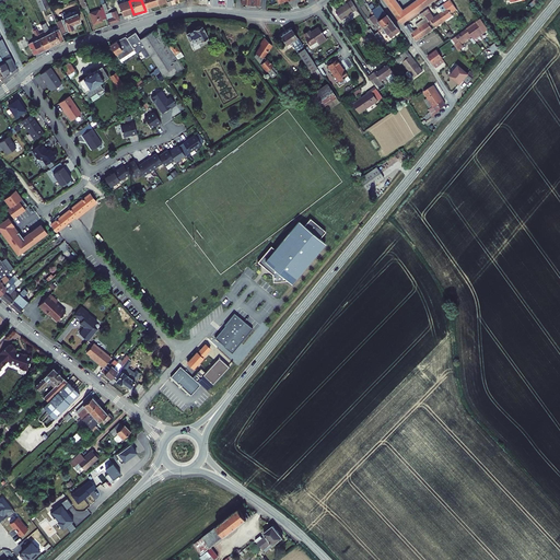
[(141,0),(146,11),(158,7),(154,0),(141,0)]
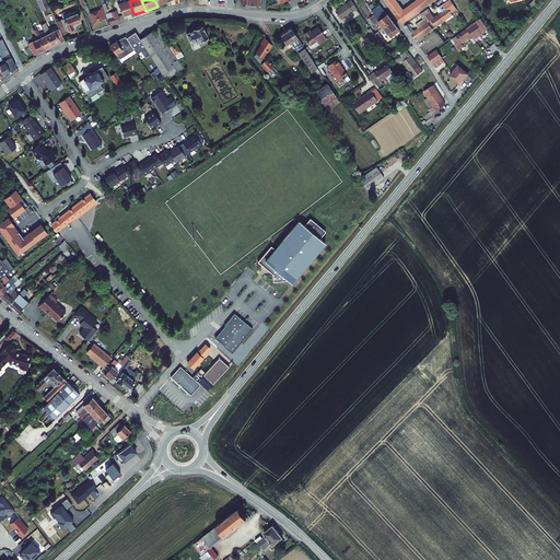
[(243,0),(243,6),(248,6),(248,7),(252,7),(252,8),(253,9),(261,10),(263,0),(243,0)]
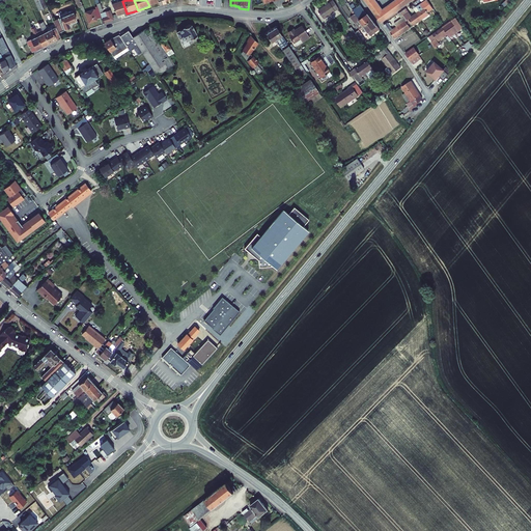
[(398,0),(384,11),(375,0),(364,0),(383,25),(409,6),(417,0),(398,0)]
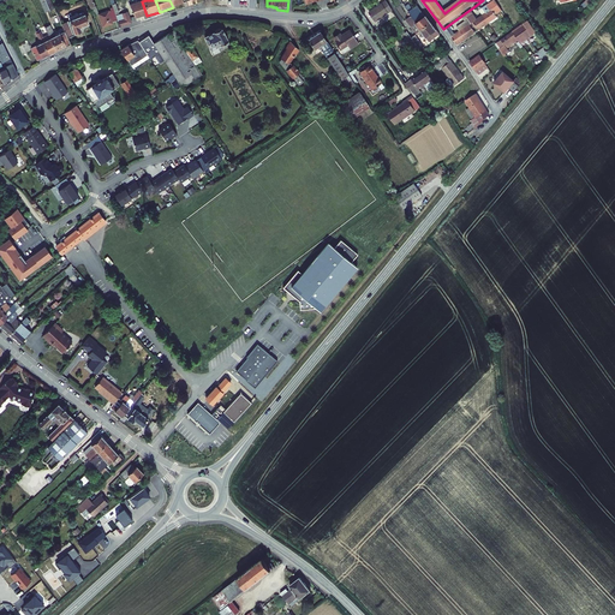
[(133,19),(147,16),(142,1),(129,6),(133,19)]
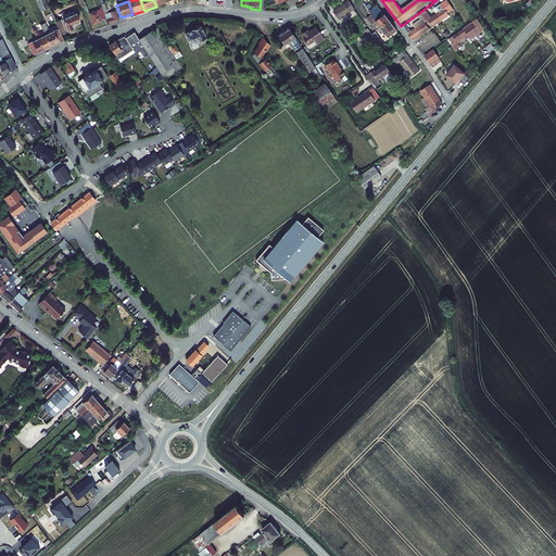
[(452,19),(451,16),(456,12),(449,2),(436,12),(439,16),(444,24),(452,19)]
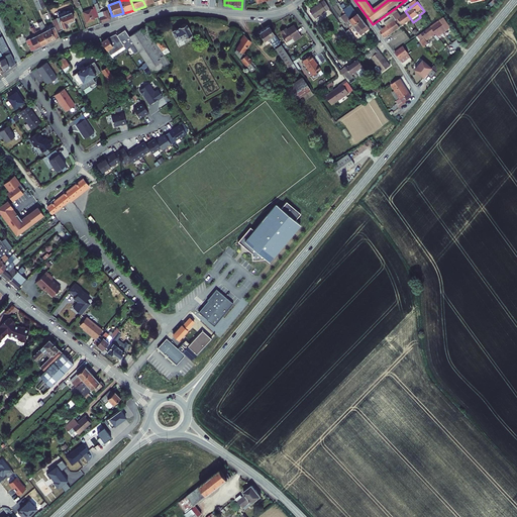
[(330,12),(325,4),(311,14),(316,22),(330,12)]
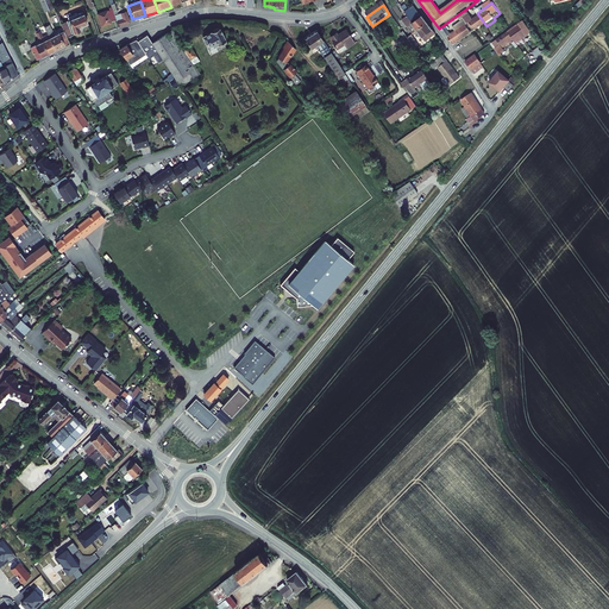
[(44,10),(48,18),(56,14),(52,7),(44,10)]
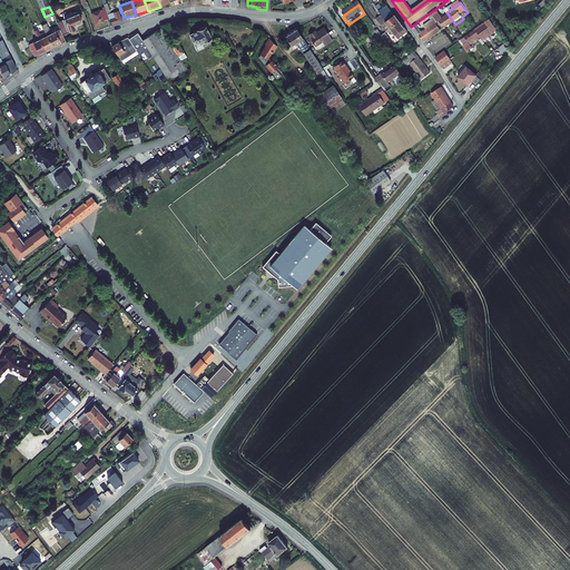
[(379,13),(382,18),(385,22),(394,17),(386,7),(379,13)]
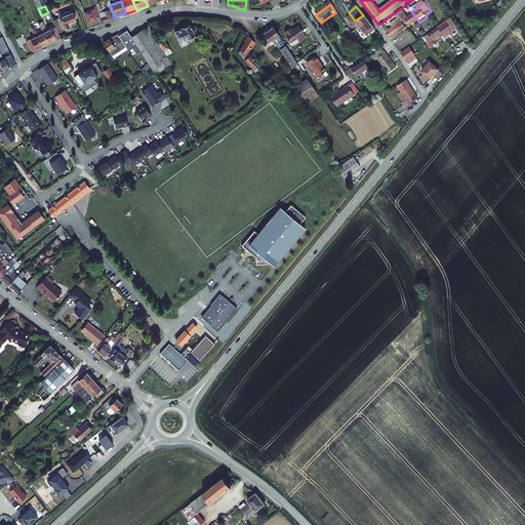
[(99,8),(96,9),(96,8),(84,11),(82,7),(79,8),(82,14),(84,13),(88,23),(95,19),(95,18),(99,16),(97,12),(101,11),(99,8)]
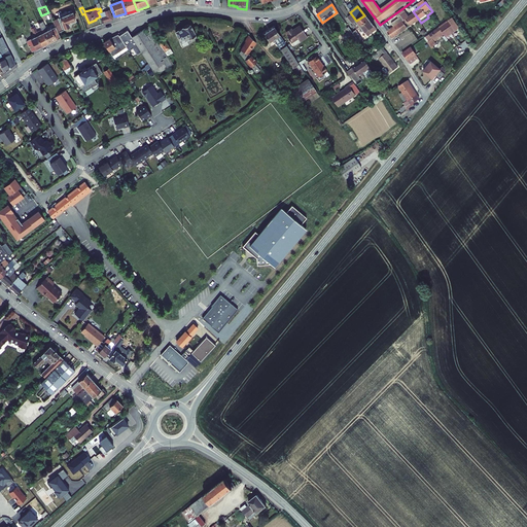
[(71,12),(58,18),(63,29),(71,26),(70,23),(74,22),(71,12)]
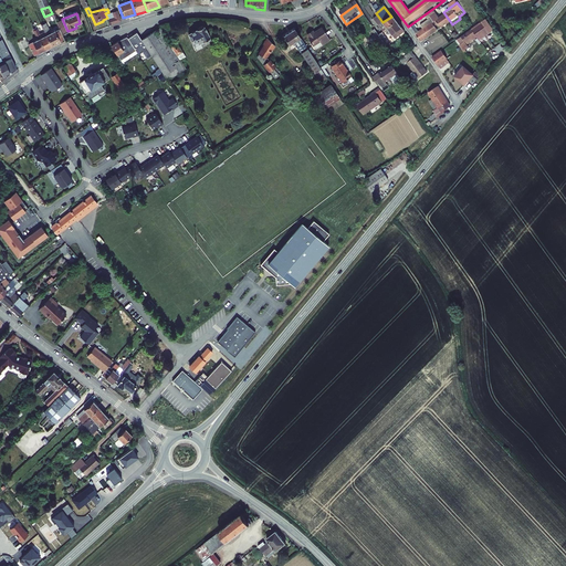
[(111,19),(108,19),(111,25),(121,22),(116,13),(109,16),(111,19)]
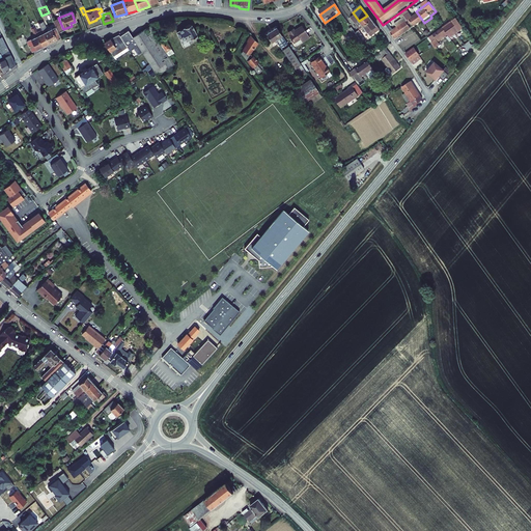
[(424,23),(419,16),(414,19),(411,15),(407,18),(407,19),(409,22),(413,26),(414,25),(416,28),(424,23)]
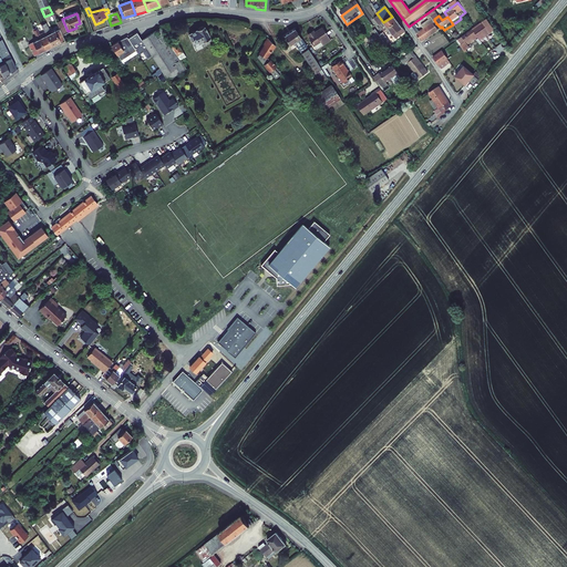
[(383,22),(380,18),(375,21),(385,34),(390,31),(399,23),(394,17),(384,24),(383,22)]
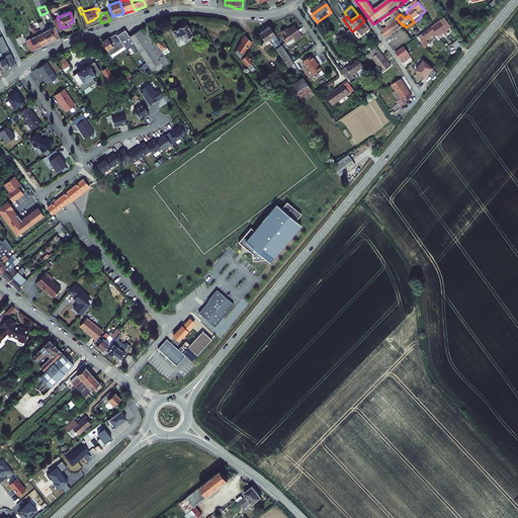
[(51,19),(54,26),(46,30),(40,22),(36,23),(40,32),(47,44),(59,37),(56,31),(61,30),(56,17),(51,19)]
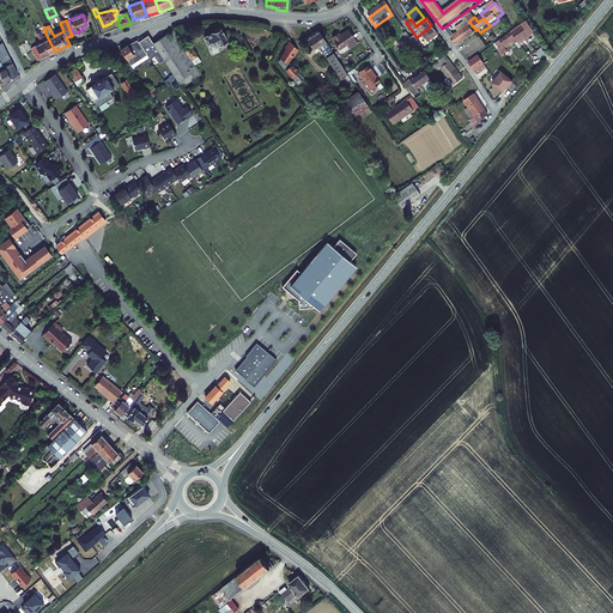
[(459,29),(461,34),(467,42),(477,35),(471,26),(472,25),(469,22),(459,29)]
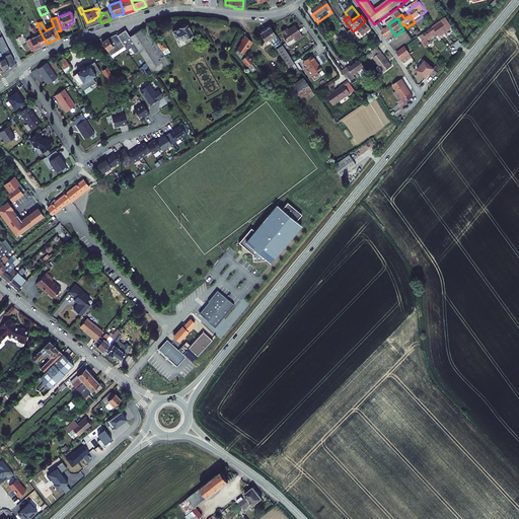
[(365,21),(357,28),(363,36),(372,30),(365,21)]
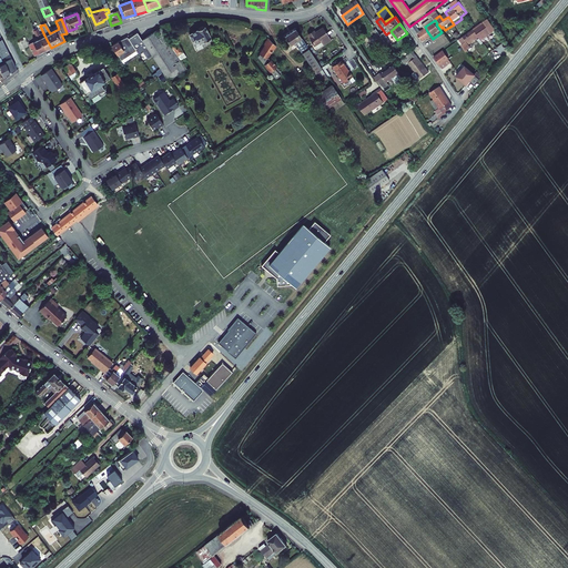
[(425,44),(433,39),(427,31),(422,34),(419,30),(421,29),(418,27),(417,27),(416,26),(412,29),(417,38),(419,36),(425,44)]
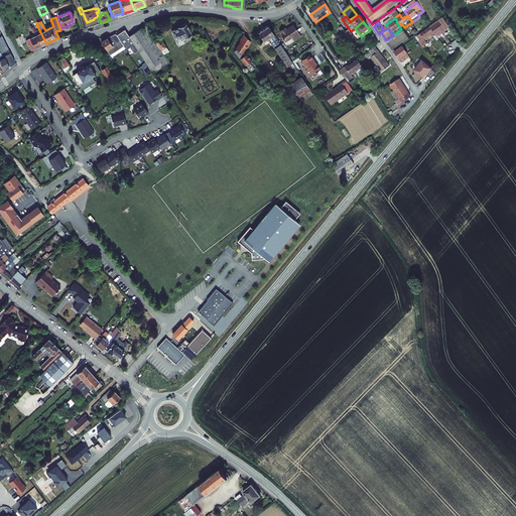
[(442,24),(440,24),(431,31),(435,36),(436,38),(447,31),(442,24)]
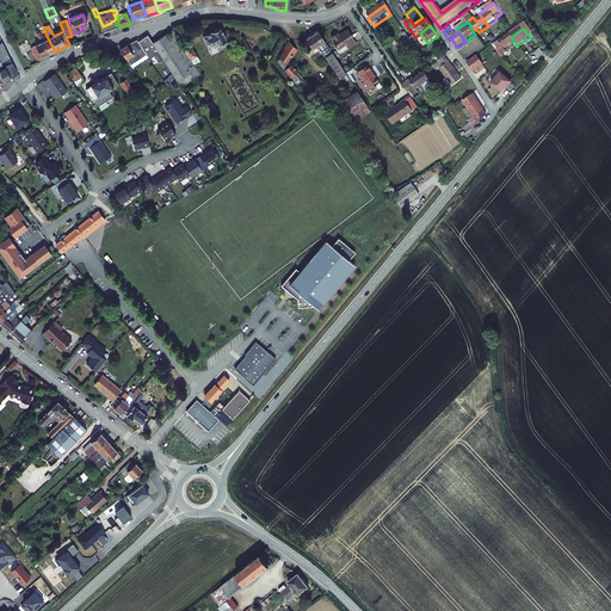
[(48,55),(55,51),(48,38),(43,41),(38,30),(36,31),(48,55)]
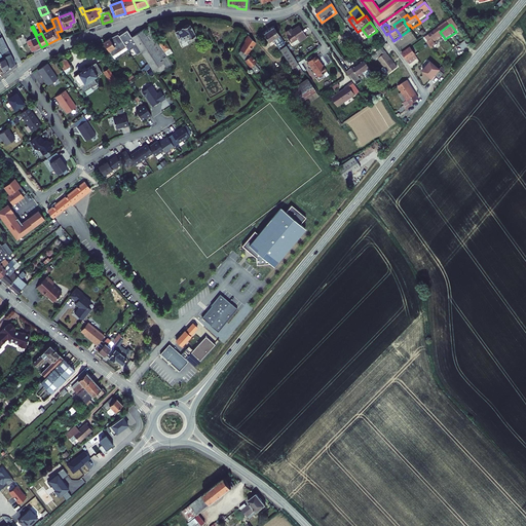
[(175,67),(170,59),(174,54),(164,40),(163,40),(153,26),(149,28),(148,28),(149,30),(133,40),(142,54),(152,70),(157,78),(175,67)]
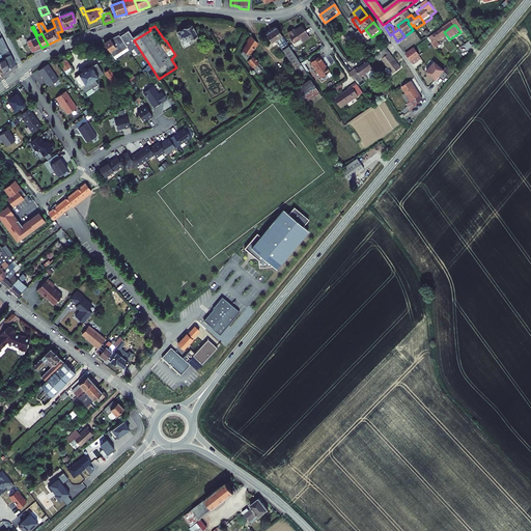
[(42,48),(31,27),(29,28),(33,37),(26,42),(32,53),(42,48)]
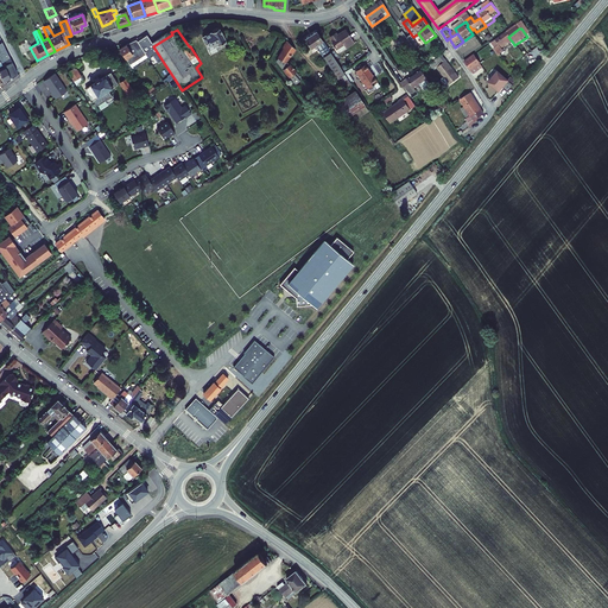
[(213,58),(219,55),(216,50),(227,44),(221,31),(203,40),(213,58)]
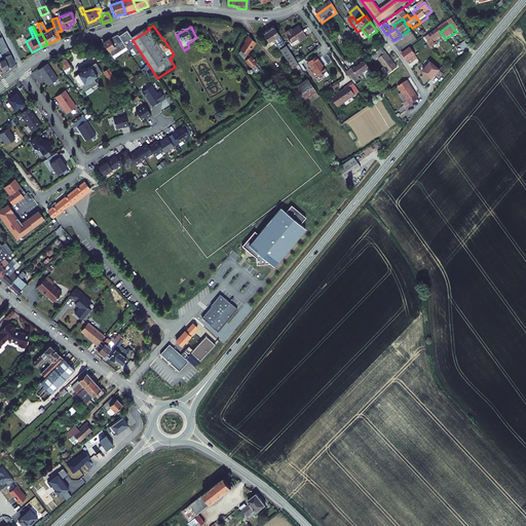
[(292,32),(287,35),(296,49),(308,40),(301,29),(294,34),(292,32)]
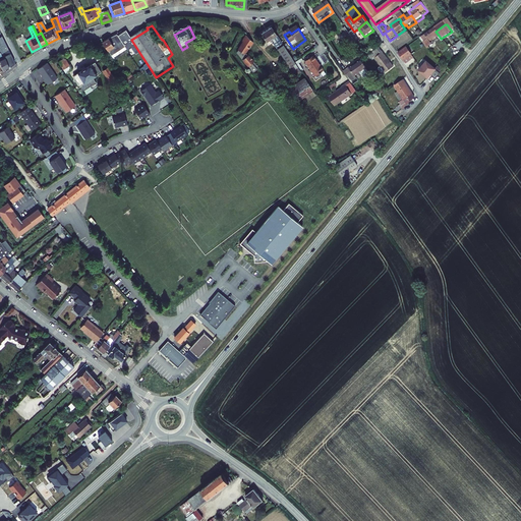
[(302,75),(272,31),(261,37),(267,46),(271,43),(296,79),(302,75)]
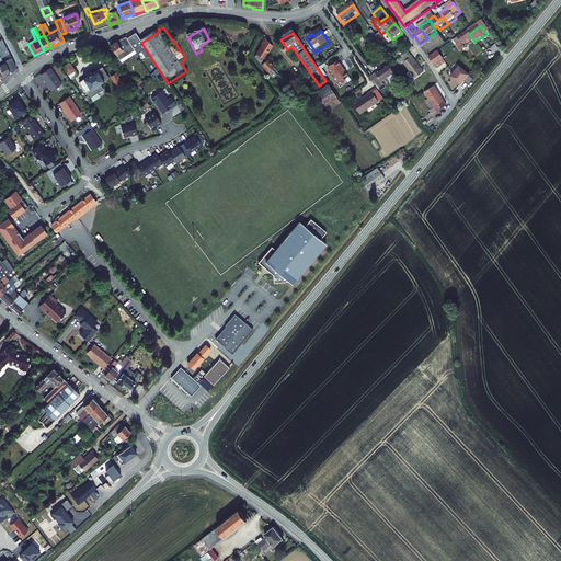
[(462,47),(473,39),(469,34),(459,41),(462,47)]
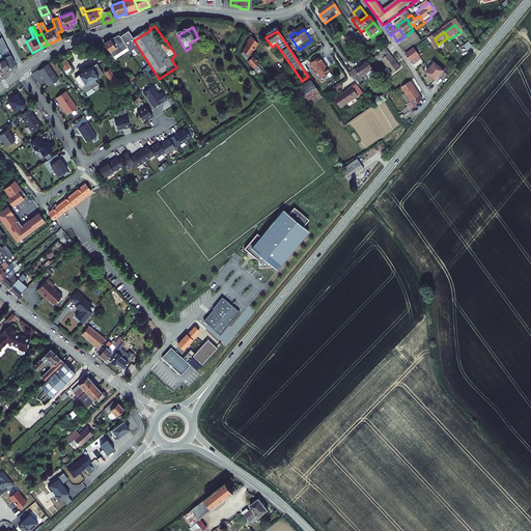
[(365,42),(359,33),(356,35),(362,45),(365,42)]
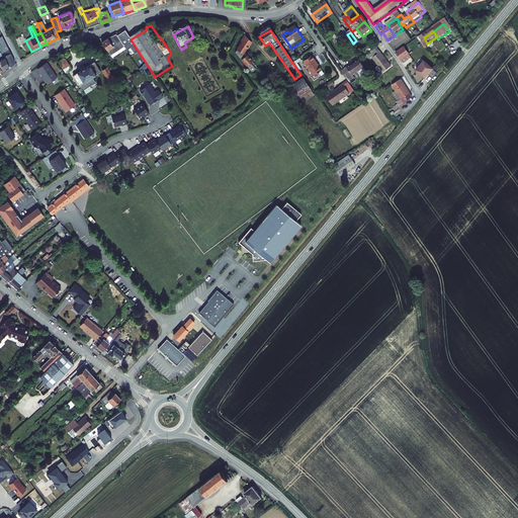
[(126,33),(118,38),(124,48),(125,50),(127,53),(132,51),(136,57),(140,54),(131,39),(126,33)]
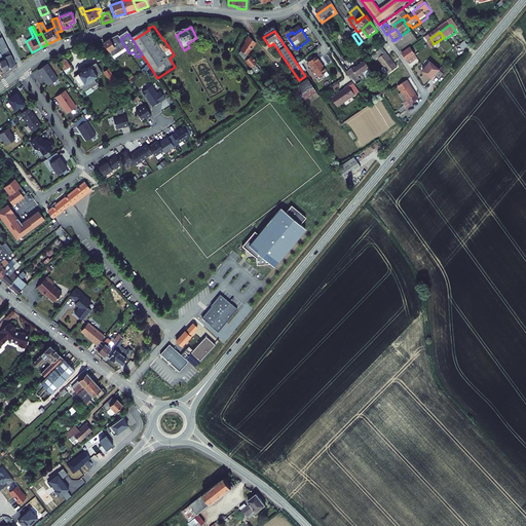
[(0,65),(1,68),(2,69),(14,63),(1,37),(0,37),(0,49),(1,52),(0,53),(1,55),(0,55),(0,54),(0,65)]
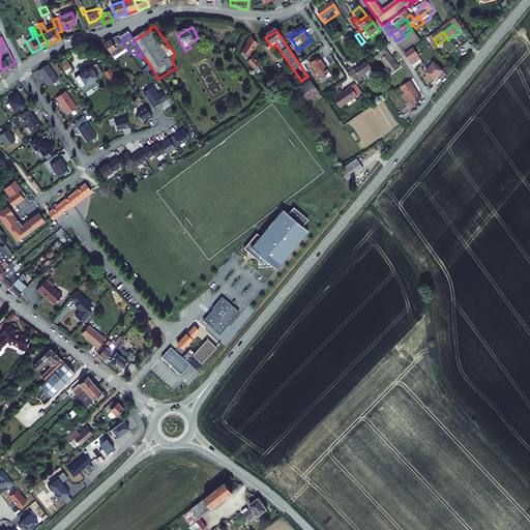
[(112,41),(105,47),(113,58),(127,49),(121,39),(120,38),(112,41)]
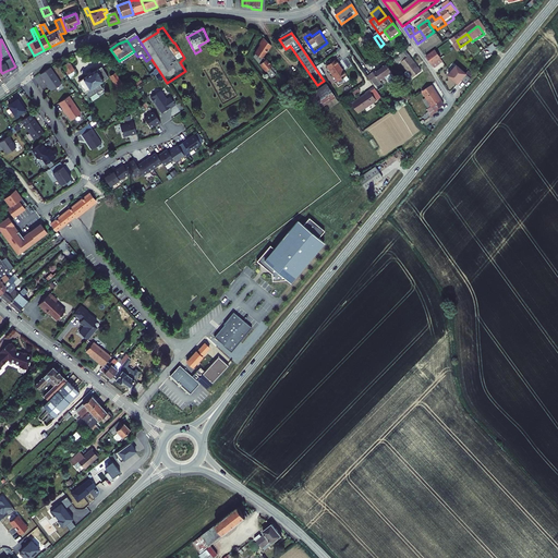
[(210,45),(208,40),(198,46),(201,50),(210,45)]
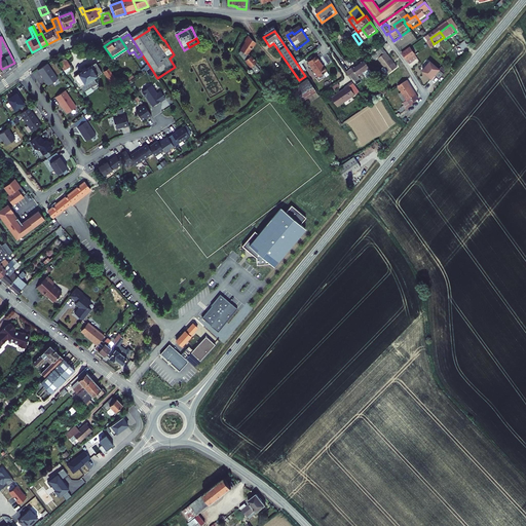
[(434,51),(437,49),(434,44),(430,38),(425,42),(434,54),(435,52),(434,51)]
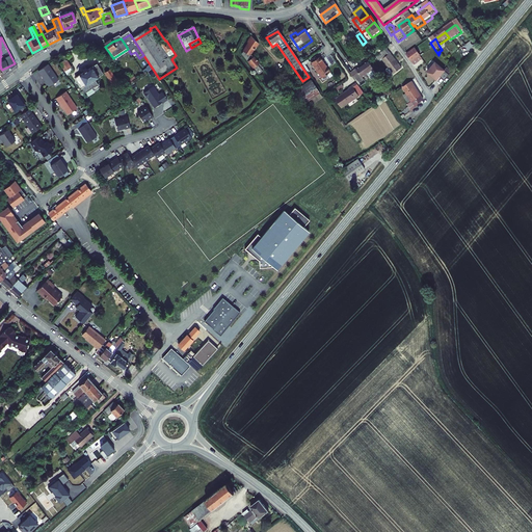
[(253,41),(248,48),(250,49),(247,54),(254,58),(257,52),(258,53),(260,48),(253,41)]
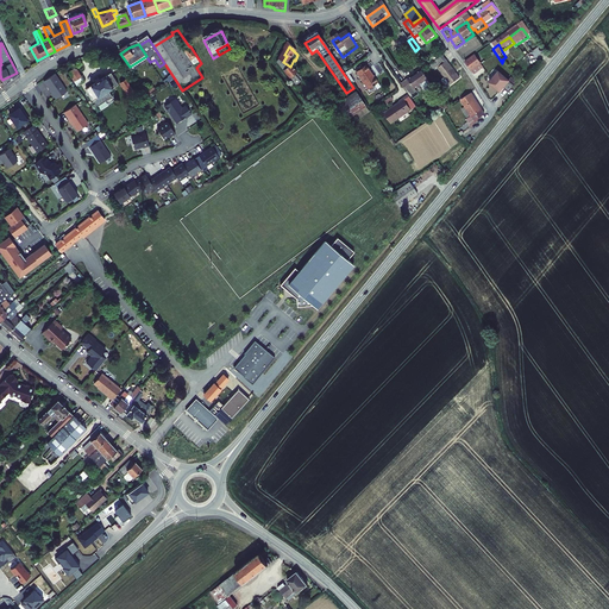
[(148,58),(146,56),(130,67),(131,69),(148,58)]
